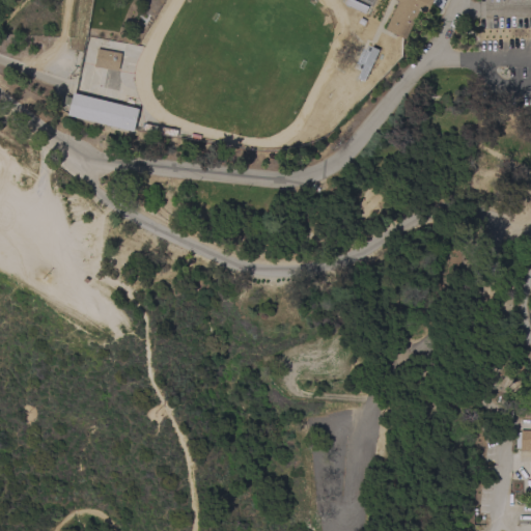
[(353,0),(367,7),(364,14),(343,4),(344,0),(353,0)]
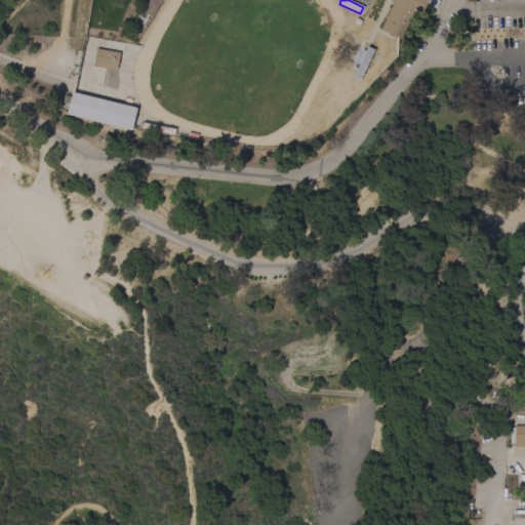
[(439,0),(435,9),(425,4),(420,13),(413,10),(400,39),(380,30),(393,1),(391,0),(439,0)]
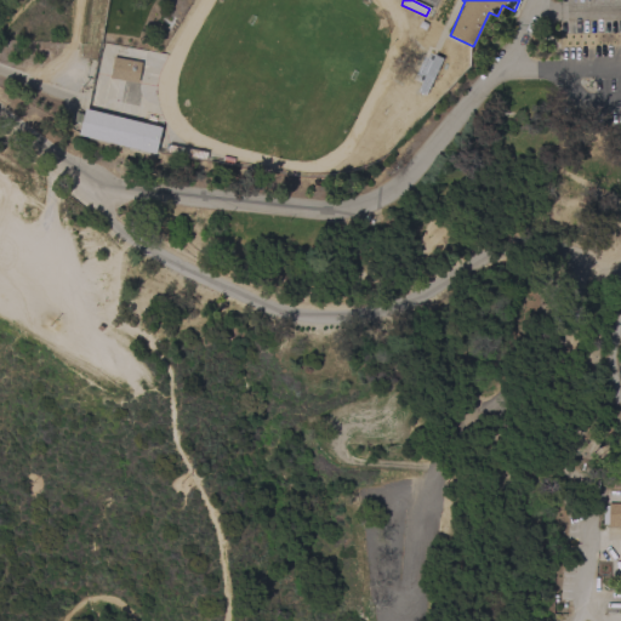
[(425,96),(417,92),(433,55),(442,58),(425,96)]
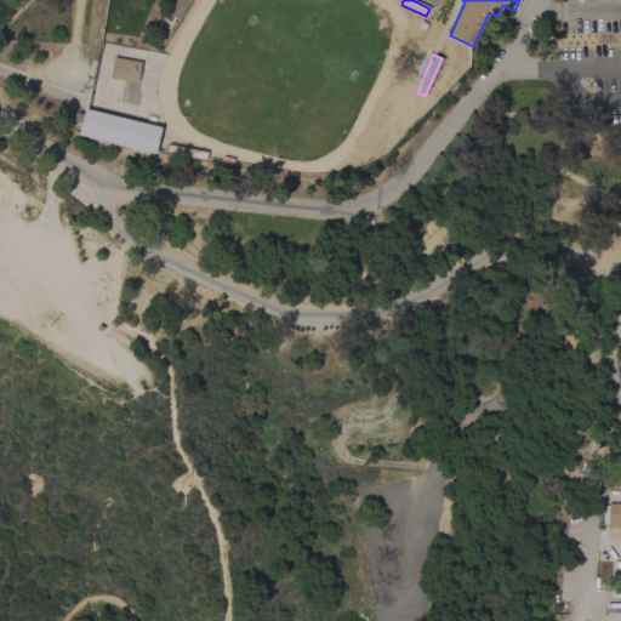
[(136,62),(142,63),(137,84),(109,78),(113,56),(136,61),(136,62)]
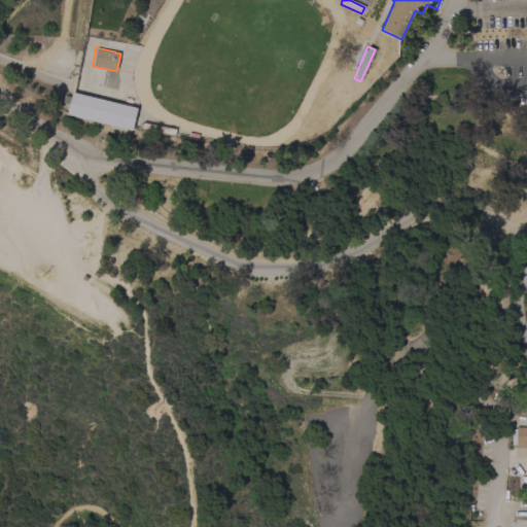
[(131,132),(66,115),(68,105),(62,103),(64,95),(70,97),(71,93),(137,108),(131,132)]
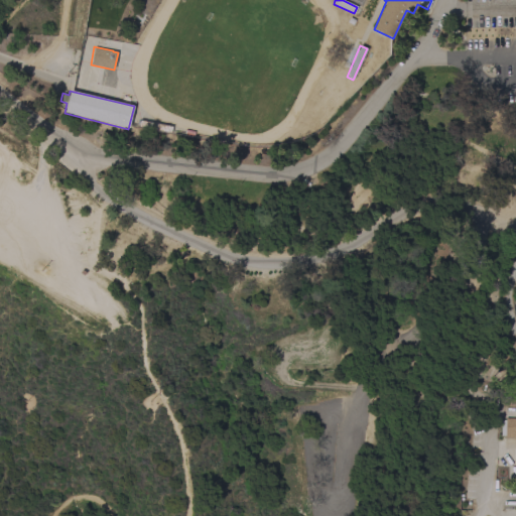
[(171,127),(170,132),(139,126),(139,124),(137,124),(137,122),(139,122),(139,121),(171,127)]
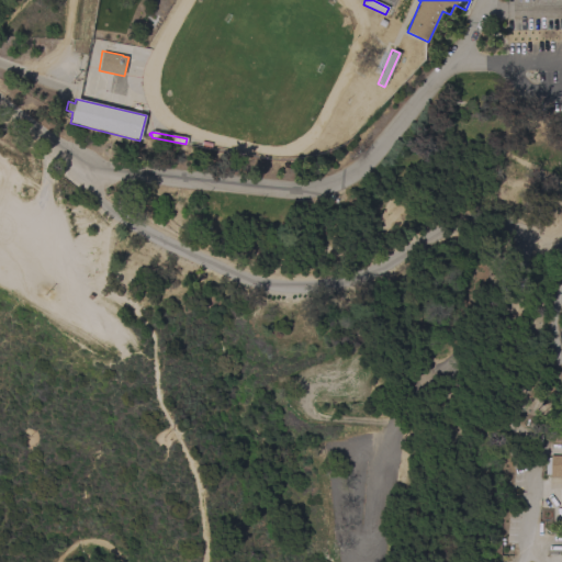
[(561,476),(550,476),(550,474),(546,474),(546,459),(550,458),(550,456),(561,456),(561,476)]
